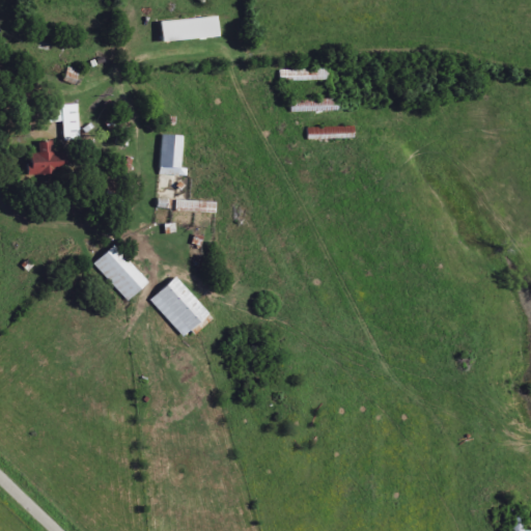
[(215,18),(159,21),(160,42),(216,37),(215,18)]
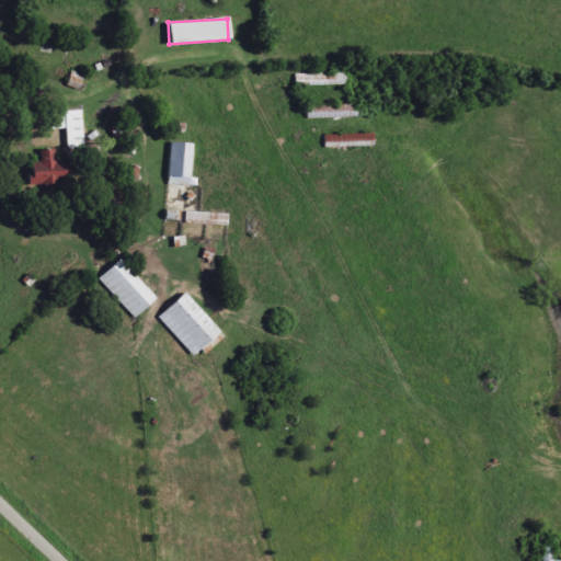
[(81,111),(65,112),(66,149),(82,149),(81,111)]
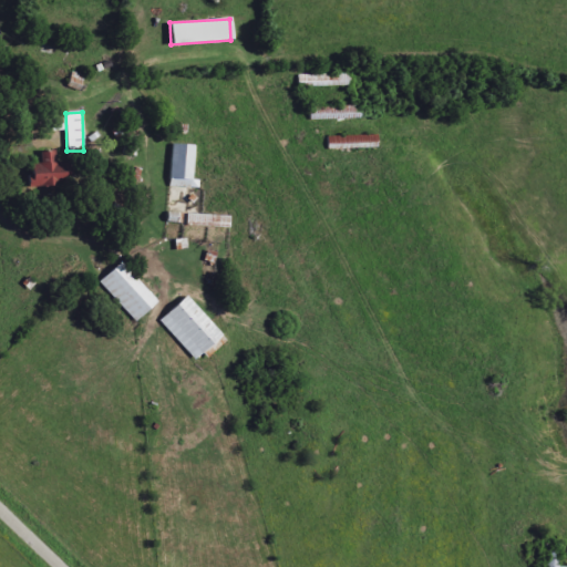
[(192,181),(193,145),(171,145),(168,188),(198,189),(198,181),(192,181)]
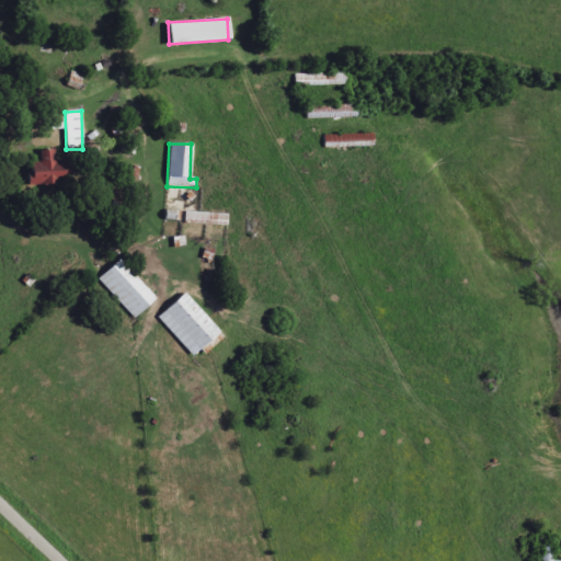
[(39,163),(30,163),(31,184),(66,184),(66,161),(55,161),(55,150),(39,150),(39,163)]
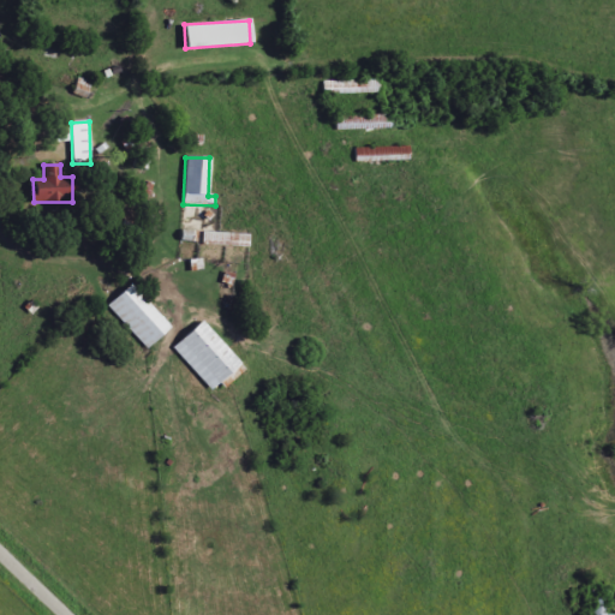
[(106,306),(147,350),(169,328),(129,285),(106,306)]
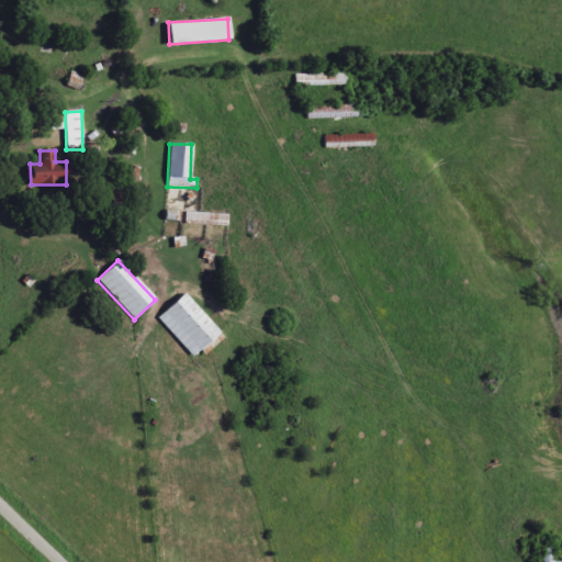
[(156,318),(192,357),(218,333),(183,294),(156,318)]
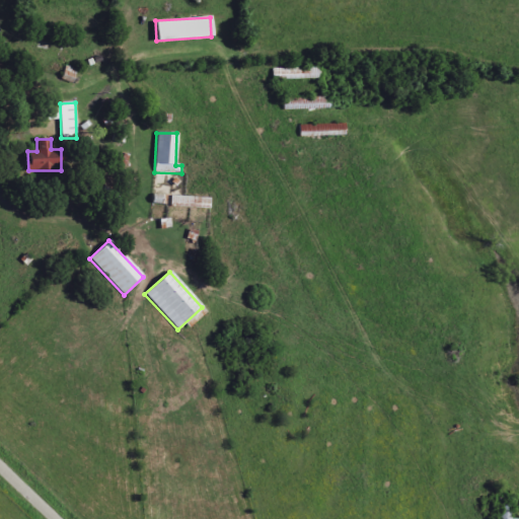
[(510,518),(511,506),(501,506),(500,518),(510,518)]
